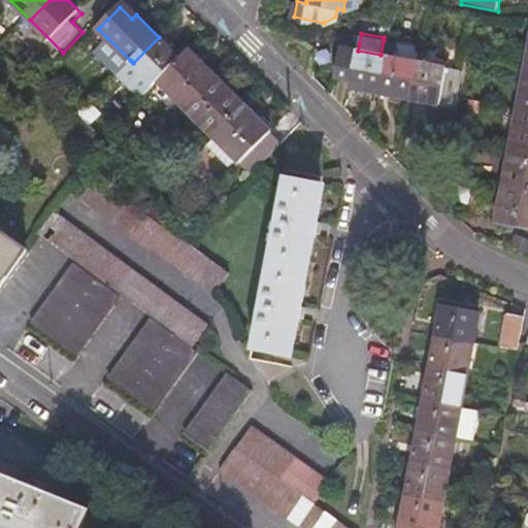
[(157,87),(160,84),(183,60),(159,37),(133,63),(154,83),(157,87)]
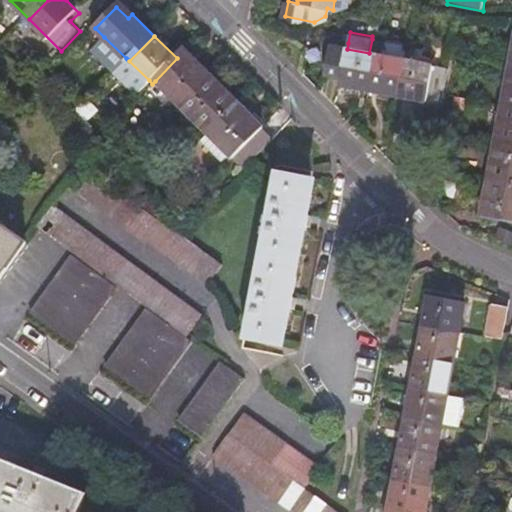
[(126,58),(104,37),(89,52),(110,73),(126,58)]
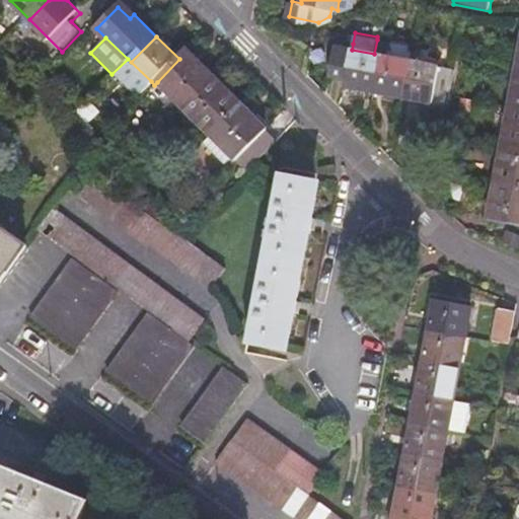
[(455,69),(422,63),(391,57),(394,43),(377,40),(374,54),(352,50),(353,44),(339,41),(331,74),(347,77),(345,84),(448,104),(455,69)]
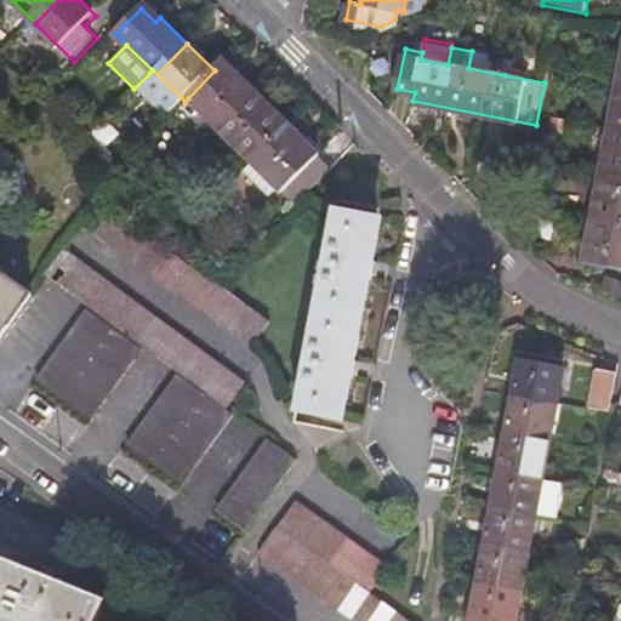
[(507,57),(472,51),(468,68),(505,75),(507,57)]
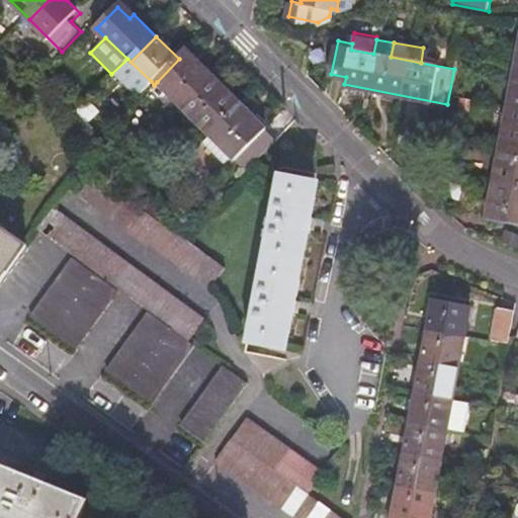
[(157,82),(186,111),(218,79),(188,50),(179,59),(157,82)]
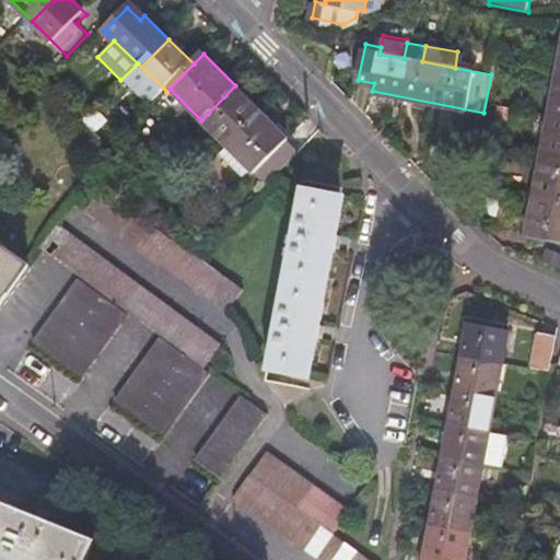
[(141,67),(139,65),(124,81),(147,104),(163,88),(141,67)]
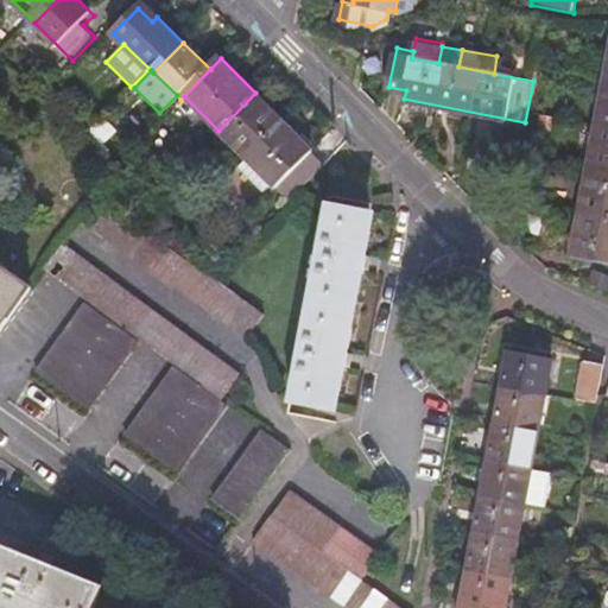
[(607,80),(603,80),(595,124),(607,126),(607,80)]
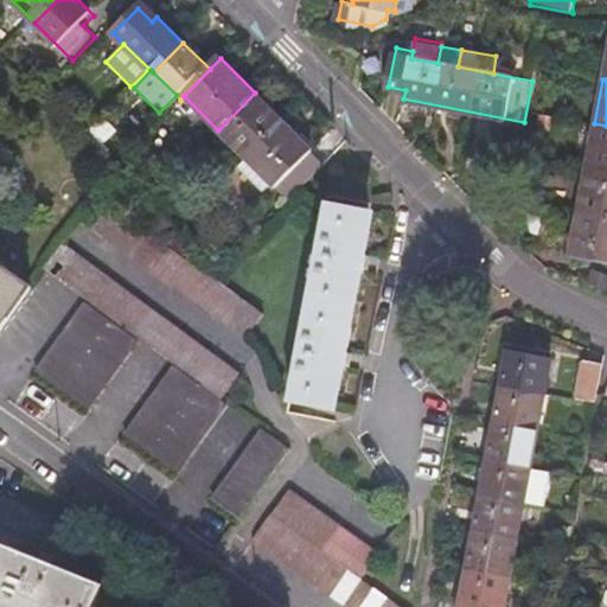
[(249,161),(286,123),(255,93),(218,131),(247,158),(249,161)]
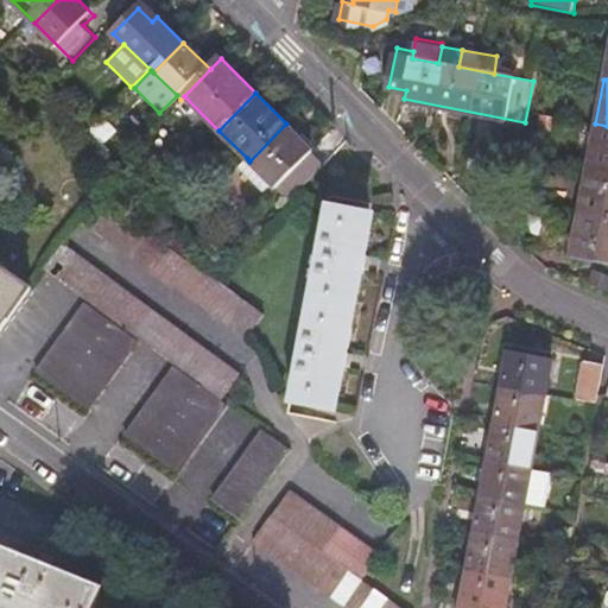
[(121,137),(103,116),(80,138),(97,158),(121,137)]
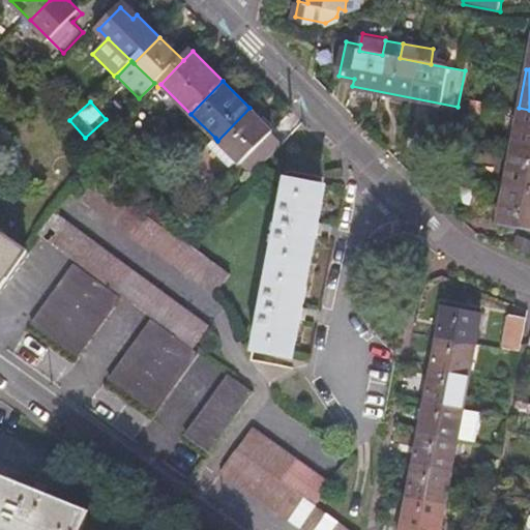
[(276,135),(249,108),(217,141),(237,159),(256,178),(286,146),(274,137),(276,135)]
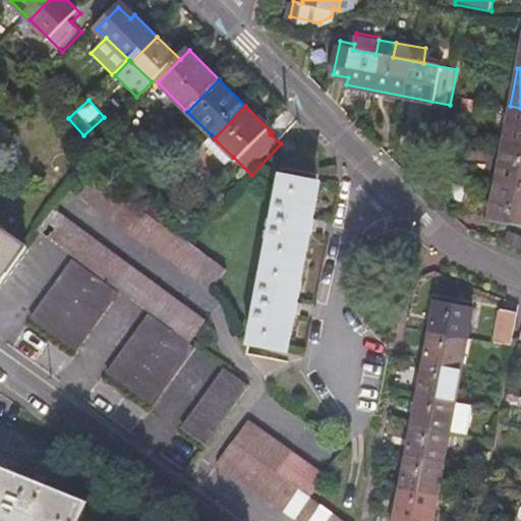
[(504,142),(520,146),(520,108),(510,106),(504,142)]
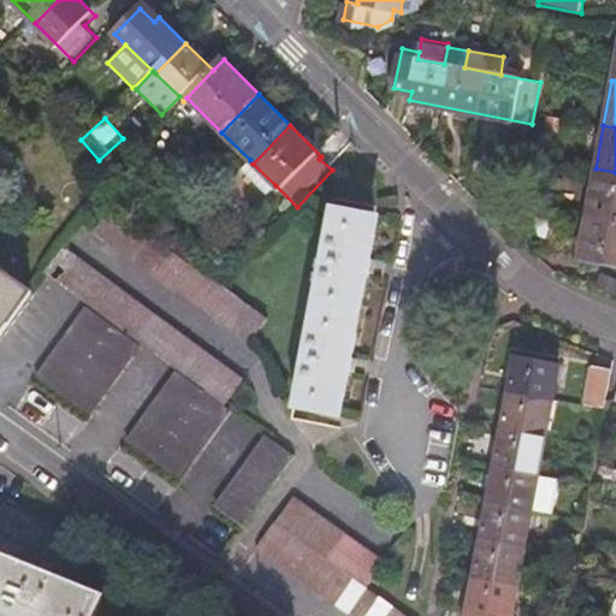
[(253,164),(250,160),(241,170),(266,195),(276,185),(253,164)]
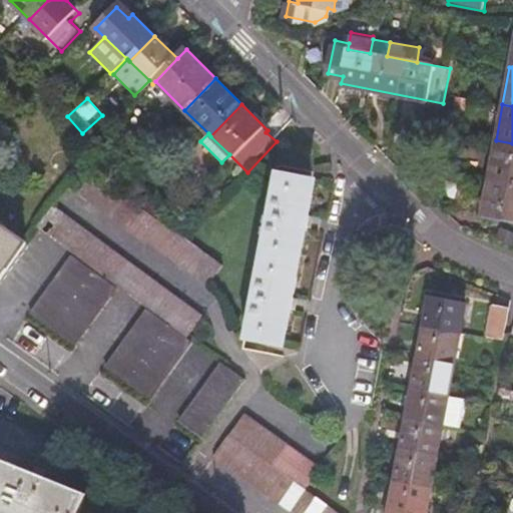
[(512,143),(496,140),(489,179),(512,183),(512,143)]
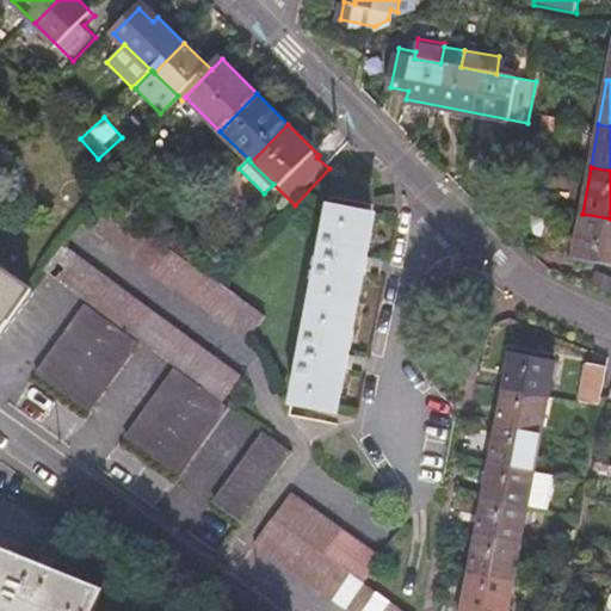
[(368,254),(375,213),(332,204),(295,402),(339,411),(347,368),(352,369),(353,353),(349,352),(364,270),(369,270),(371,255),(368,254)]
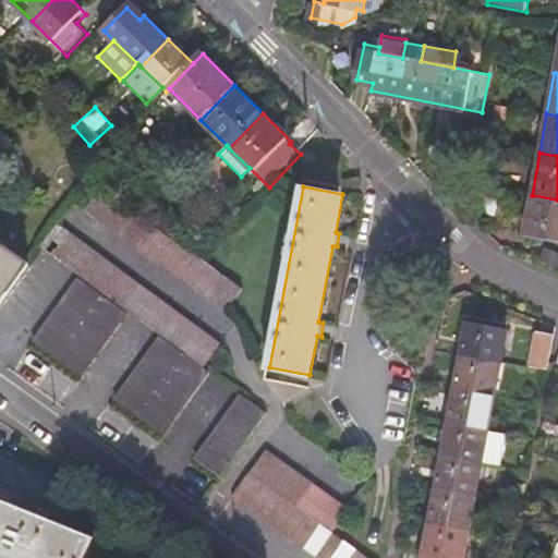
[(156,258),(227,311),(243,289),(172,237),(170,239),(166,235),(149,223),(101,187),(85,209),(155,261),(156,258)]
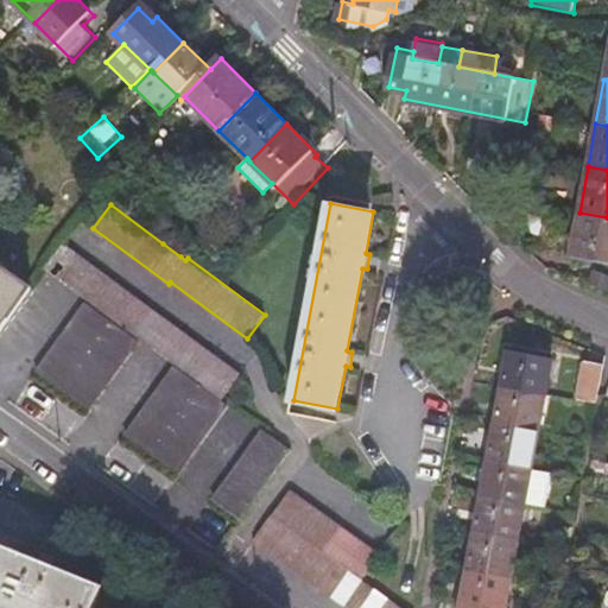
[(607,264),(607,217),(580,213),(572,258),(607,264)]
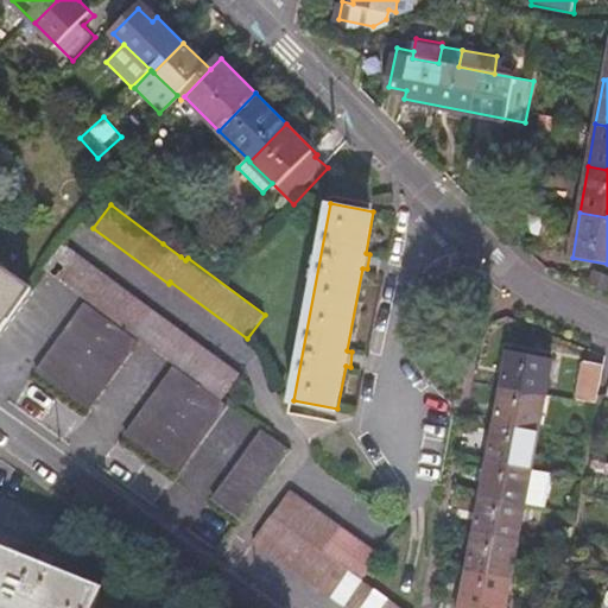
[(190,242),(173,229),(163,244),(181,257),(190,242)]
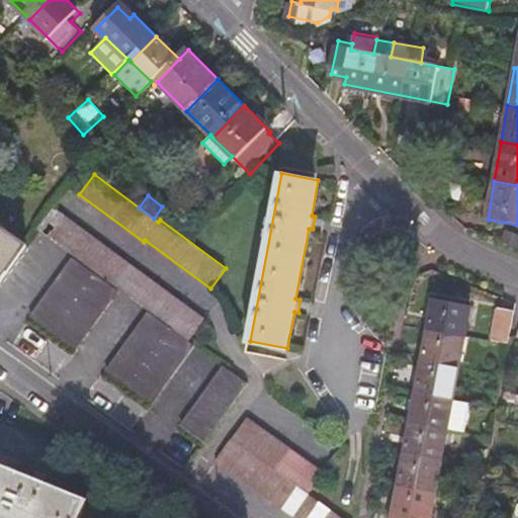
[(205,320),(53,206),(37,228),(189,341),(205,320)]
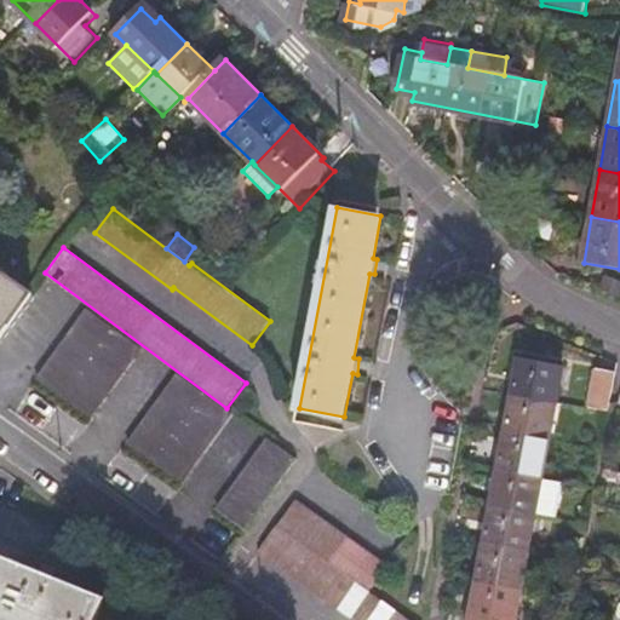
[(0,337),(30,296),(0,273),(0,337)]
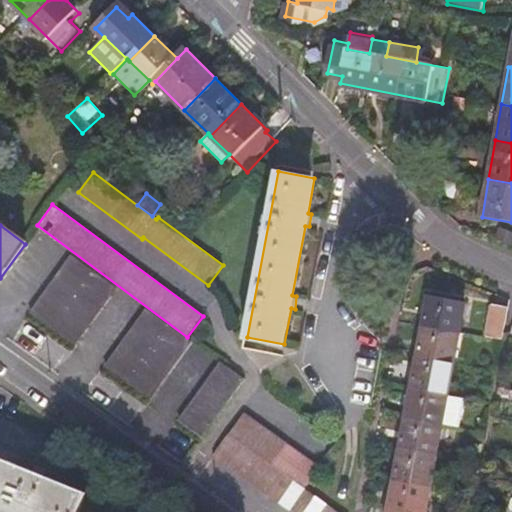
[(75,344),(116,288),(72,256),(31,312),(75,344)]
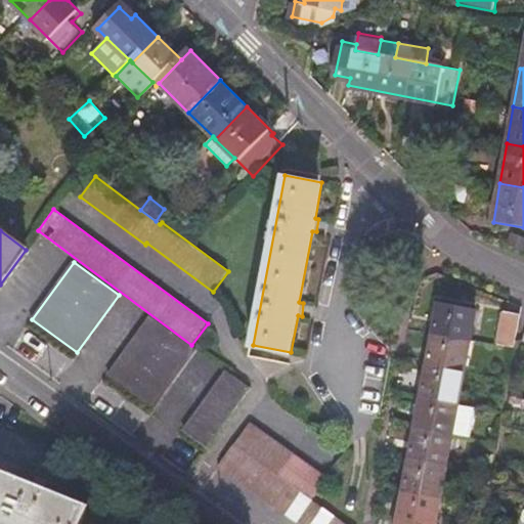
[(433,334),(471,341),(477,311),(438,304),(433,334)]
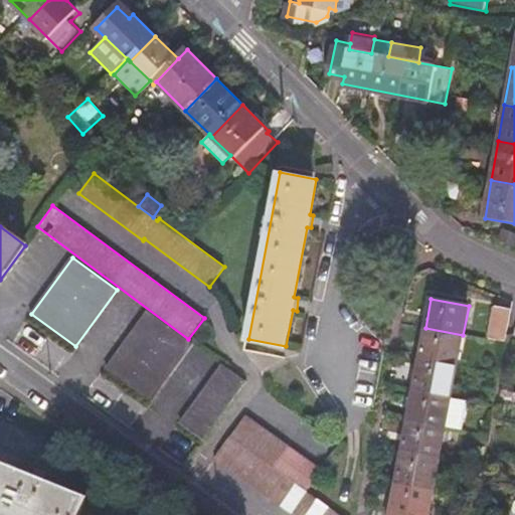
[(509,309),(494,306),(488,339),(503,342),(509,309)]
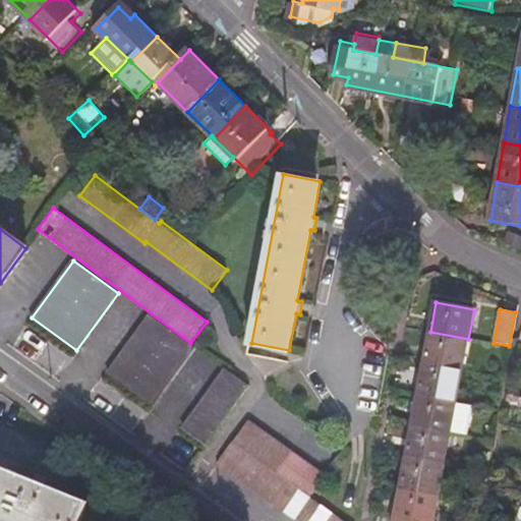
[(150,314),(107,371),(153,405),(194,347),(150,314)]
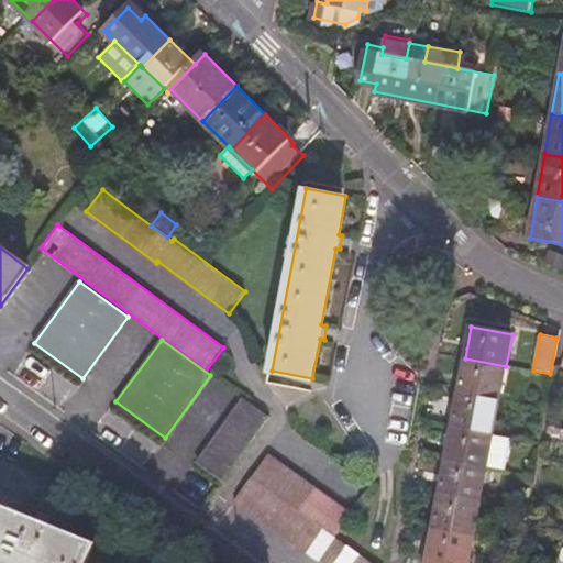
[(459,393),(500,400),(506,366),(465,359),(459,393)]
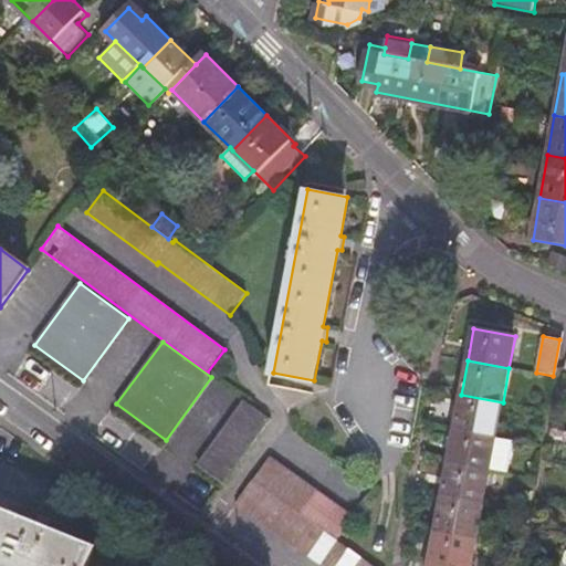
[(461,395),(456,429),(496,437),(503,402),(461,395)]
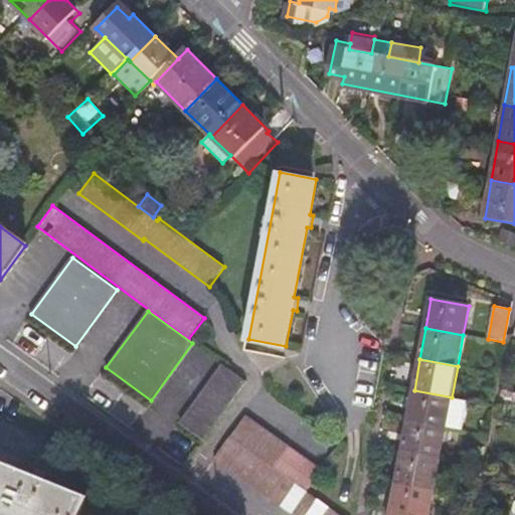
[(244,380),(221,365),(181,422),(203,439),(244,380)]
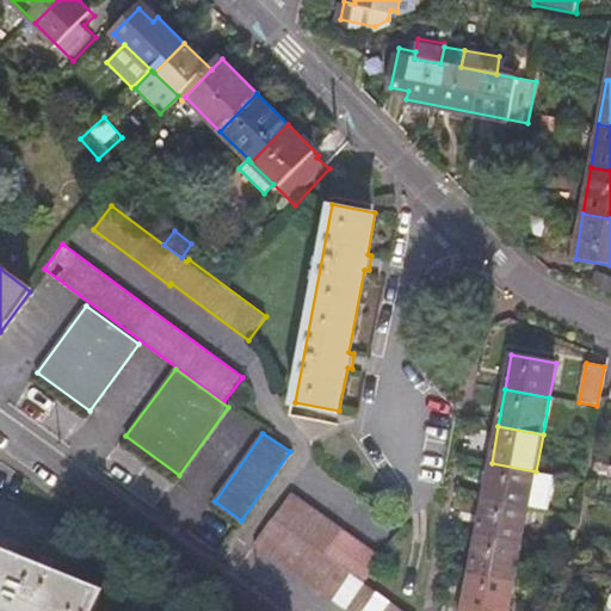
[(492,463),(485,499),(529,507),(536,471),(492,463)]
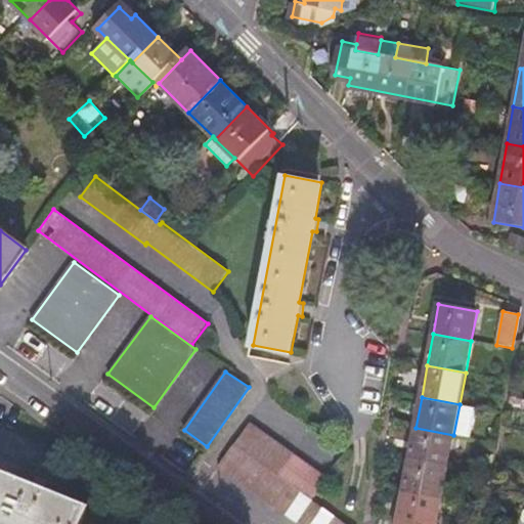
[(233,444),(219,465),(300,523),(345,523),(312,500),(328,479),(251,423),(234,445),(233,444)]
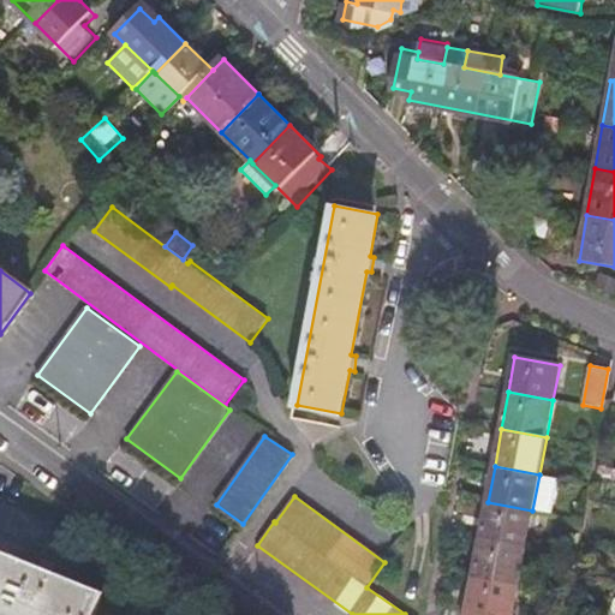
[(481,539),(525,549),(532,511),(488,502),(481,539)]
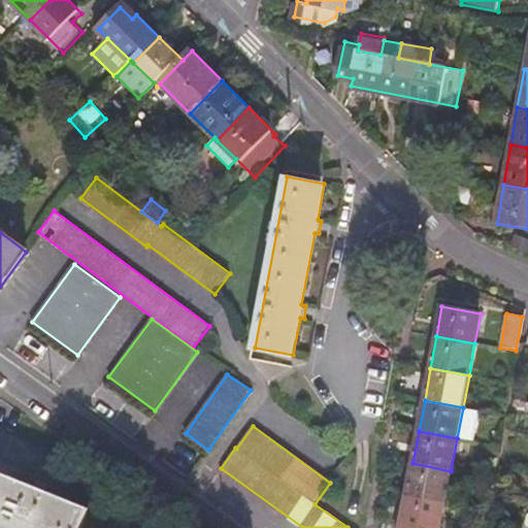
[(413,463),(407,495),(446,503),(451,471),(413,463)]
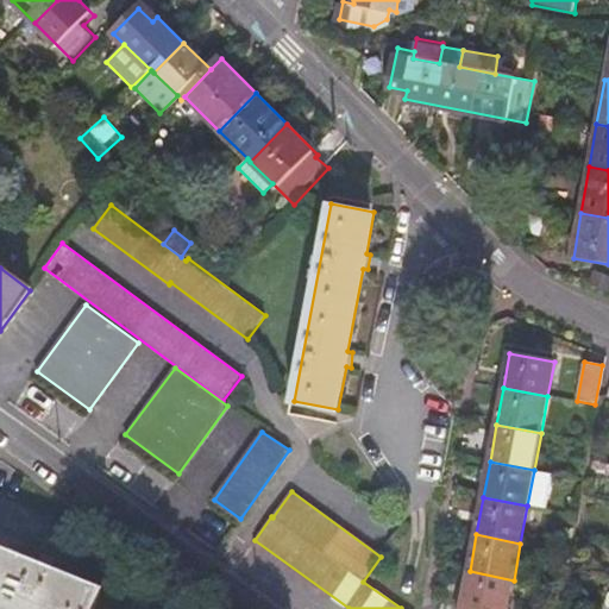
[(92,608),(102,585),(0,544),(0,608),(92,608)]
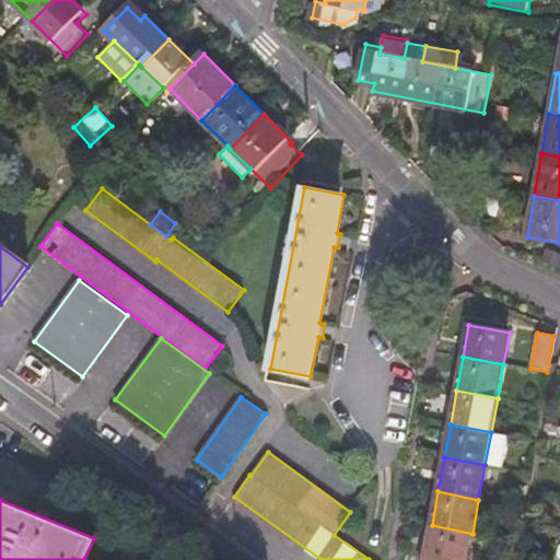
[(467,559),(473,534),(432,525),(424,559),(467,559)]
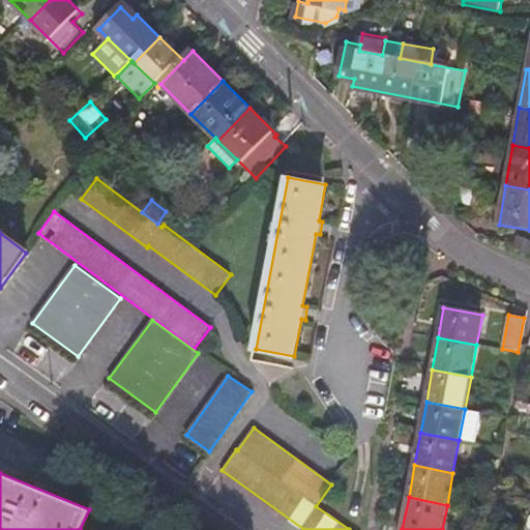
All buildings are outlined.
